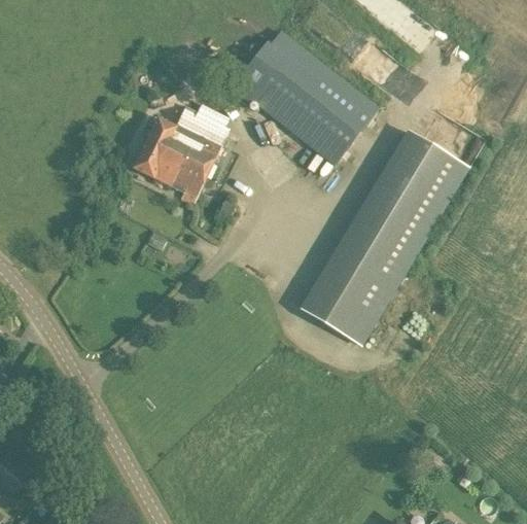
[(270,43),(266,41),(227,91),(248,107),(252,102),(334,166),(379,108),(280,30),(270,43)]
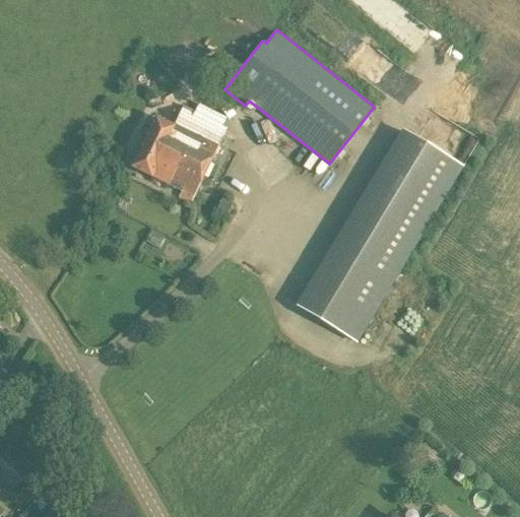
[(210,118),(213,113),(197,105),(194,111),(184,105),(174,124),(155,114),(131,164),(182,189),(179,195),(189,200),(225,126),(210,118)]
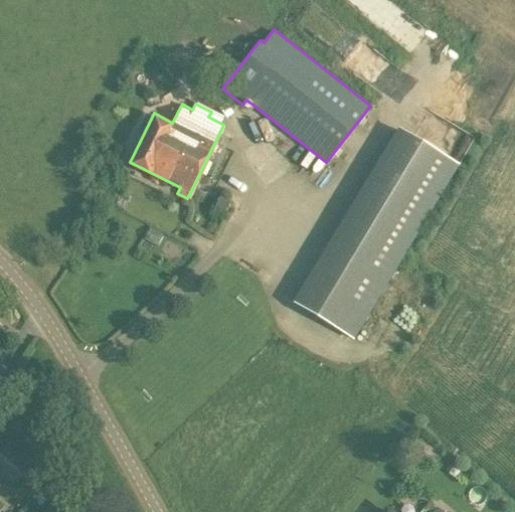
[(352,337),(458,165),(398,129),(293,301),(352,337)]
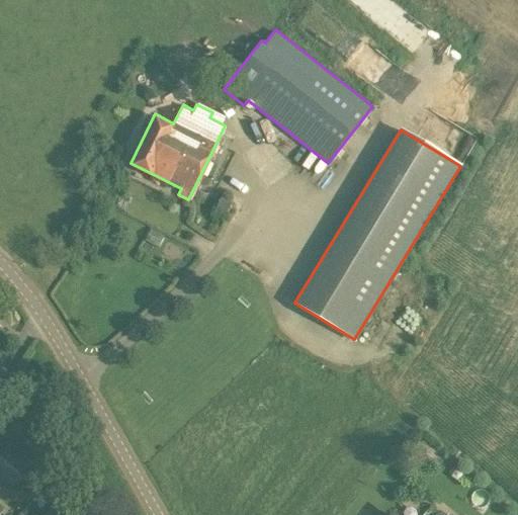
[(0,456),(0,477),(0,478),(21,455),(11,445),(0,456)]
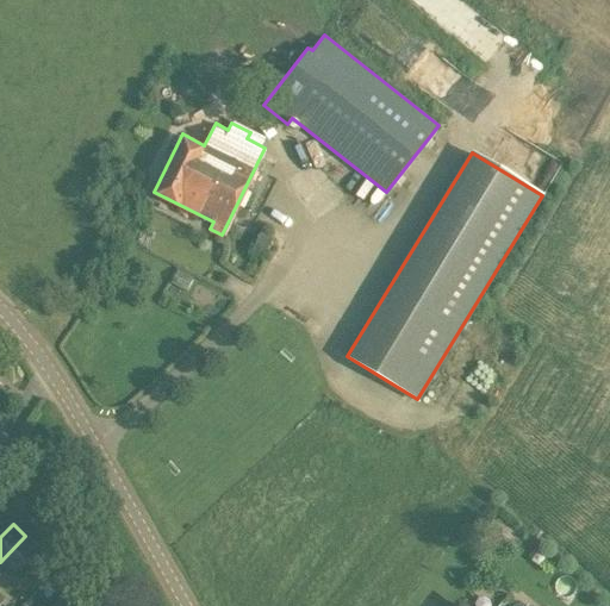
[(37,548),(25,536),(0,562),(13,573),(37,548)]
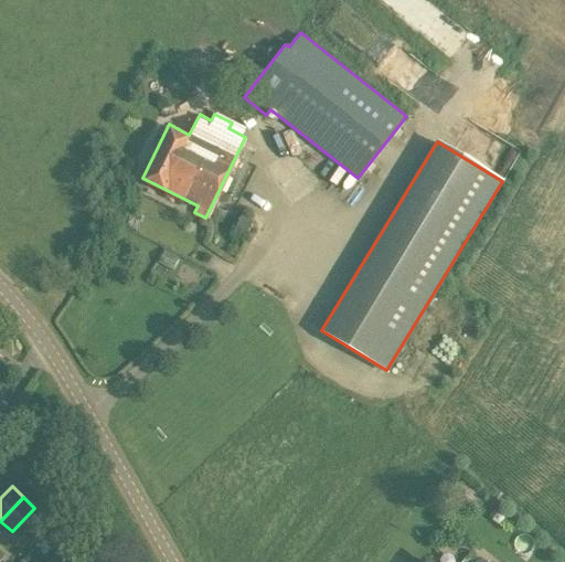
[(427,561),(424,559),(420,557),(416,561),(488,561),(468,547),(456,561),(427,561)]
